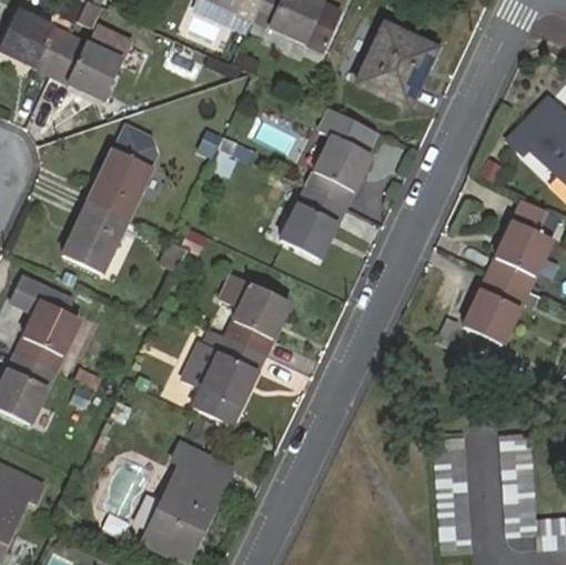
[(94,2),(89,0),(82,0),(74,18),(86,22),(94,2)]
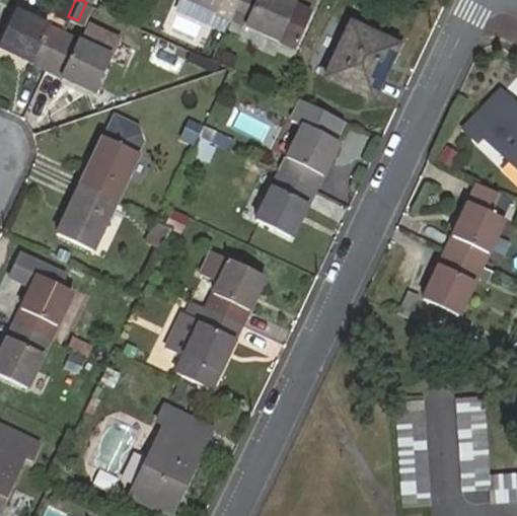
[(189,0),(228,18),(236,0),(189,0)]
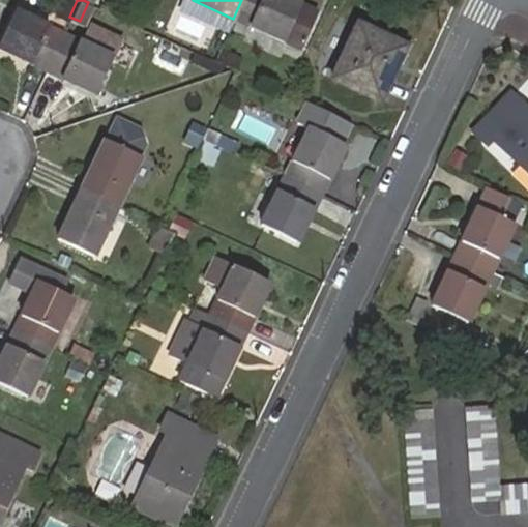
[(241,0),(233,19),(298,48),(315,9),(294,0),(241,0)]
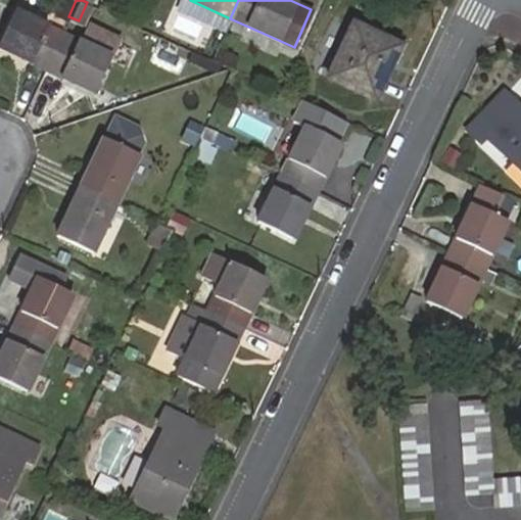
[(0,47),(44,68),(61,31),(14,9),(0,41),(0,47)]
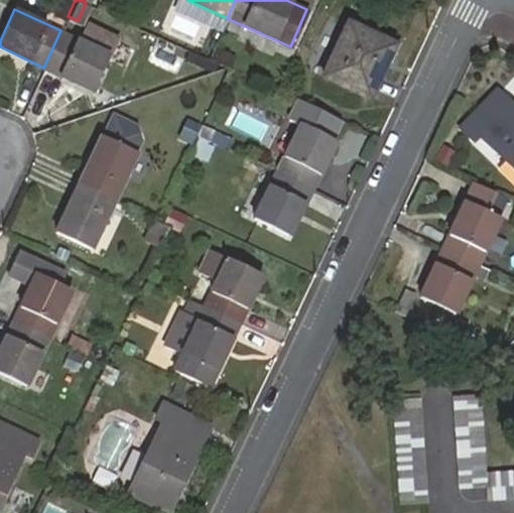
[(393,42),(348,22),(323,76),(369,98),(393,42)]
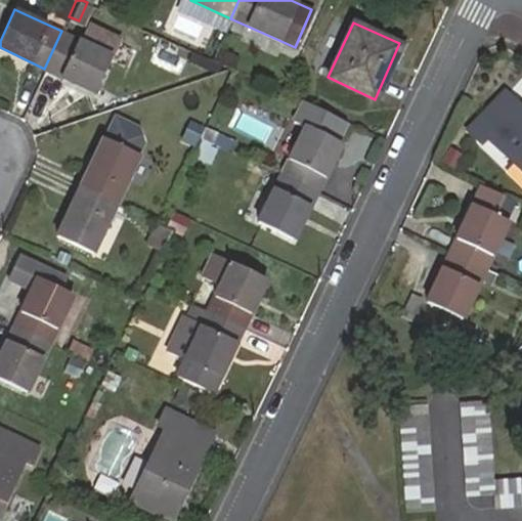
[(92,45),(61,31),(44,69),(93,92),(118,42),(99,34),(92,45)]
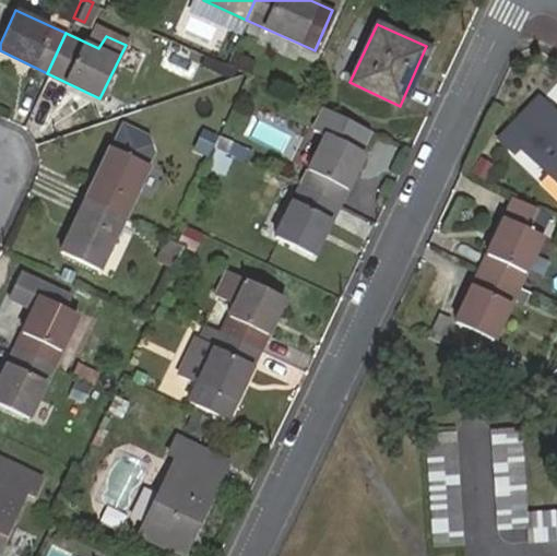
[(556,115),(536,95),(498,135),(511,148),(518,143),(556,180),(556,115)]
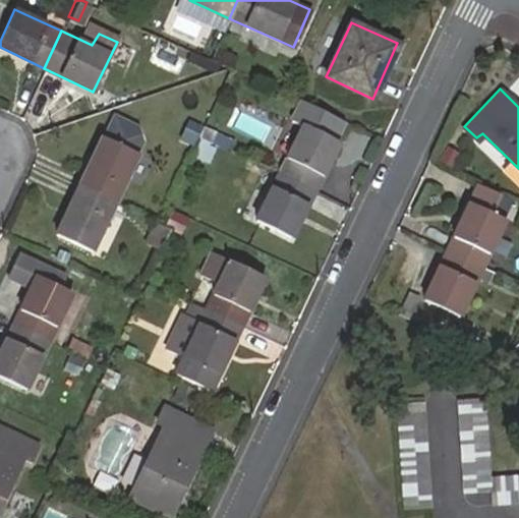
[(291,145),(278,172),(314,189),(338,141),(286,115),(277,137),(291,145)]
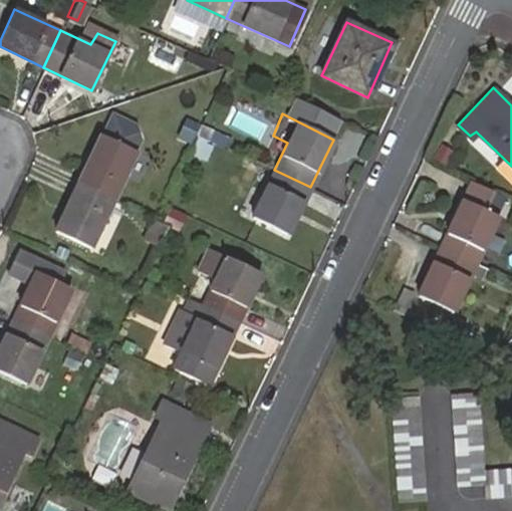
[(227,145),(230,133),(198,123),(195,136),(227,145)]
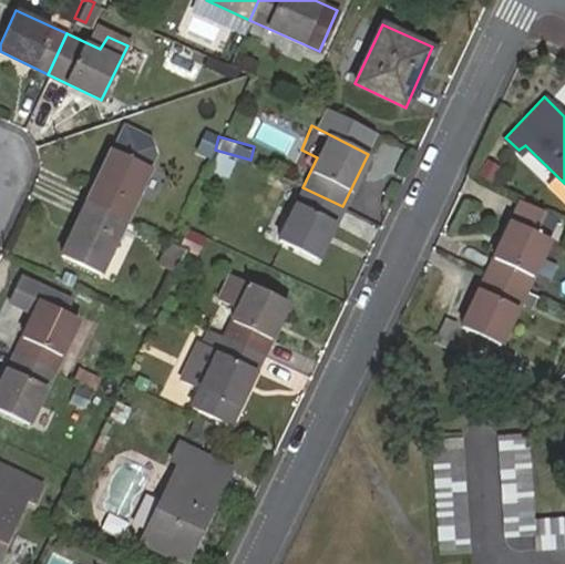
[(84,201),(125,221),(150,168),(108,150),(84,201)]
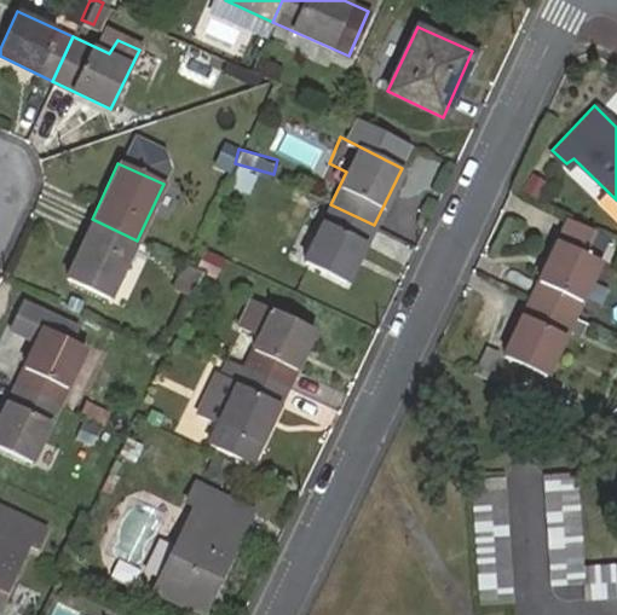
[(374,225),(330,204),(303,259),(347,279),(374,225)]
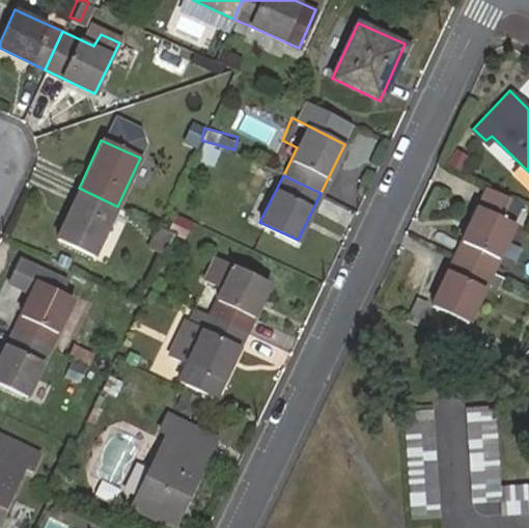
[(507,195),(484,185),(474,206),(452,253),(490,271),(511,223),(498,217),(507,195)]
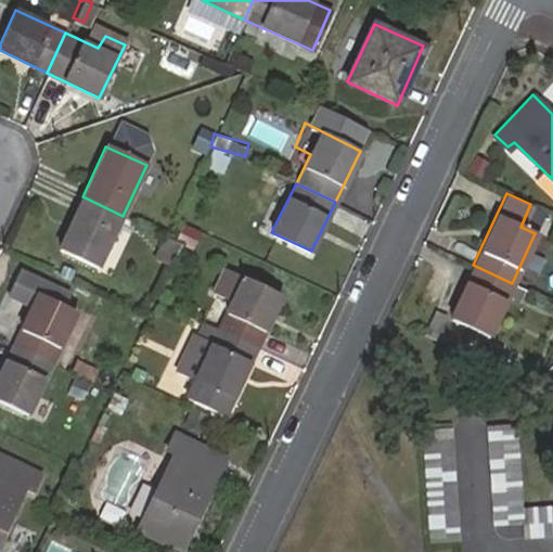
[(99,267),(123,216),(82,196),(59,246),(99,267)]
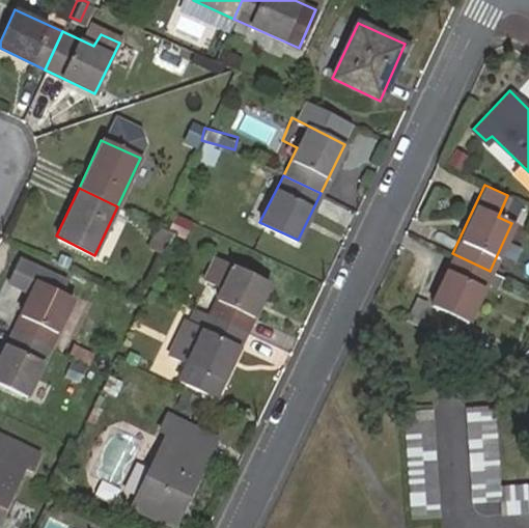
[(176,215),(172,223),(183,228),(187,220),(176,215)]
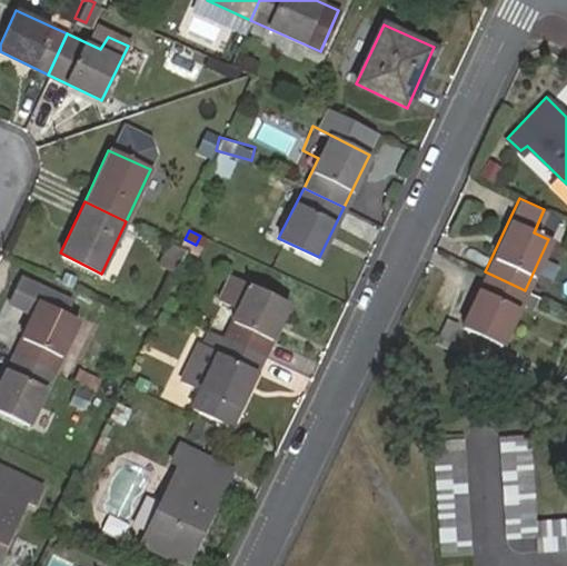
[(500,343),(525,290),(485,271),(461,325),(500,343)]
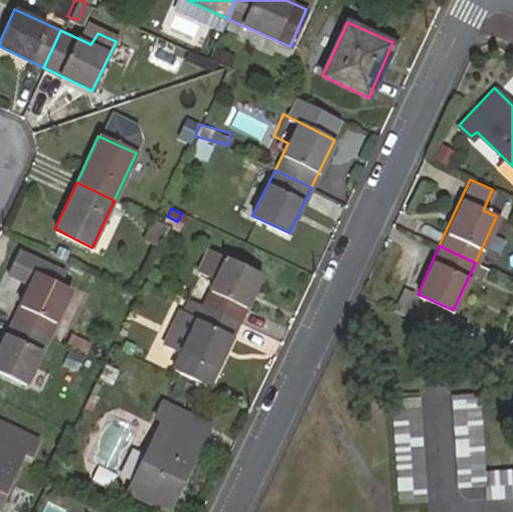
[(33,275),(58,287),(64,275),(15,251),(8,268),(30,279),(33,275)]
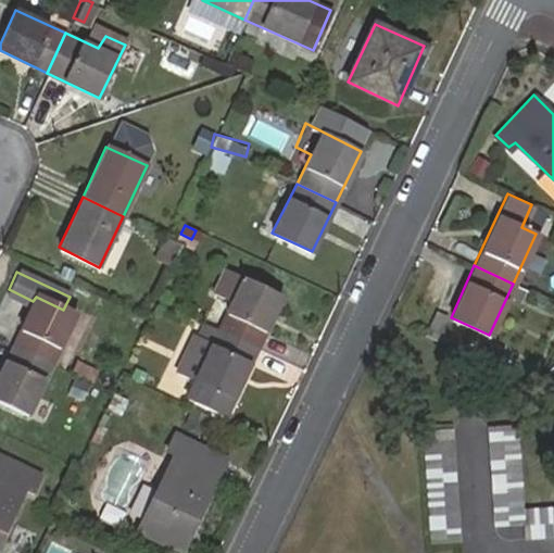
[(219,327),(259,346),(281,296),(244,277),(219,327)]
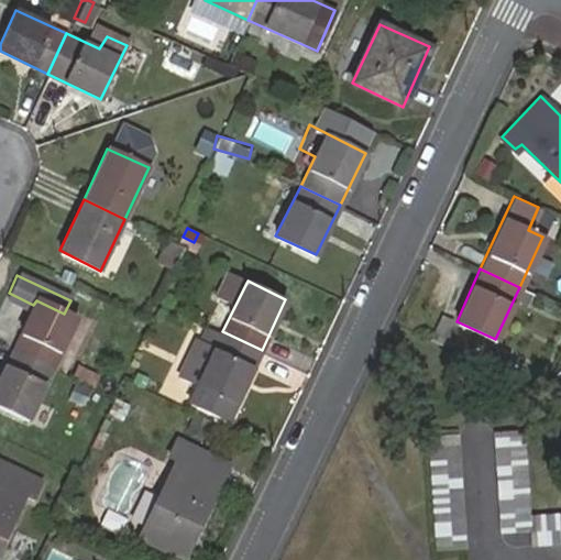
[(14,347),(54,365),(75,319),(64,314),(36,300),(33,305),(14,347)]
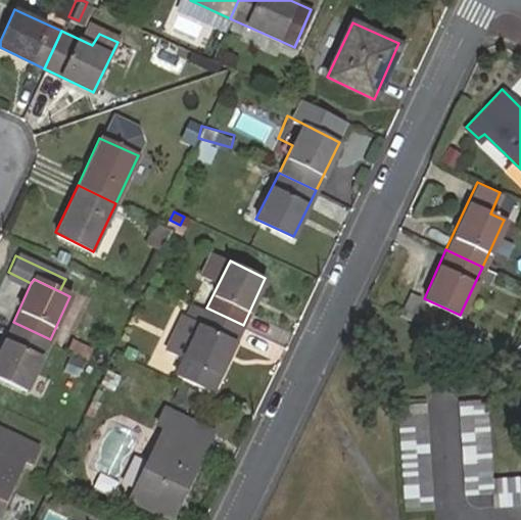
[(212,390),(243,325),(206,308),(175,373),(212,390)]
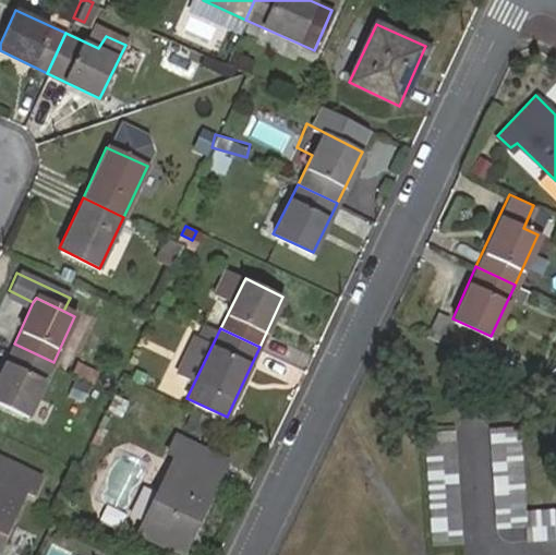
[(0,402),(28,415),(53,362),(14,344),(0,373),(0,402)]
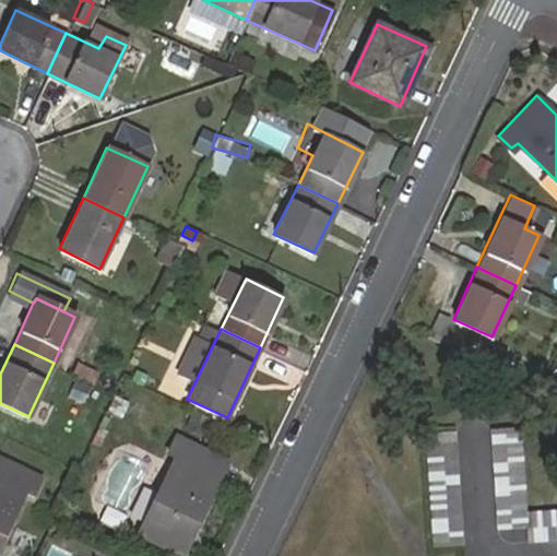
[(78,359),(72,371),(94,381),(98,370),(78,359)]
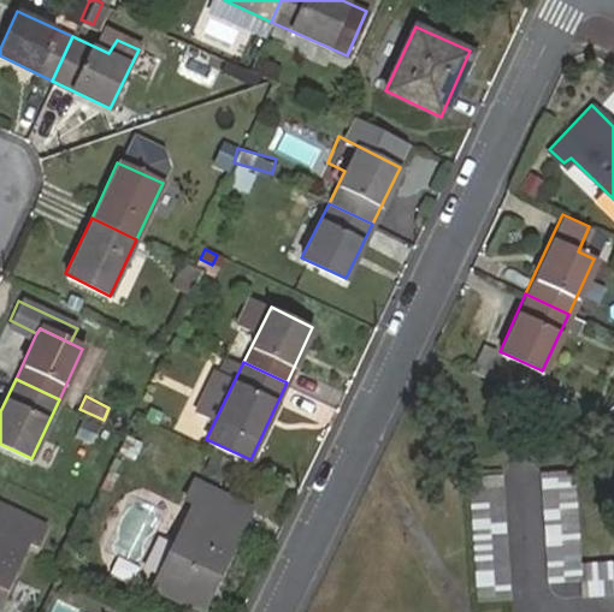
[(143,415),(155,421),(158,413),(147,406),(143,415)]
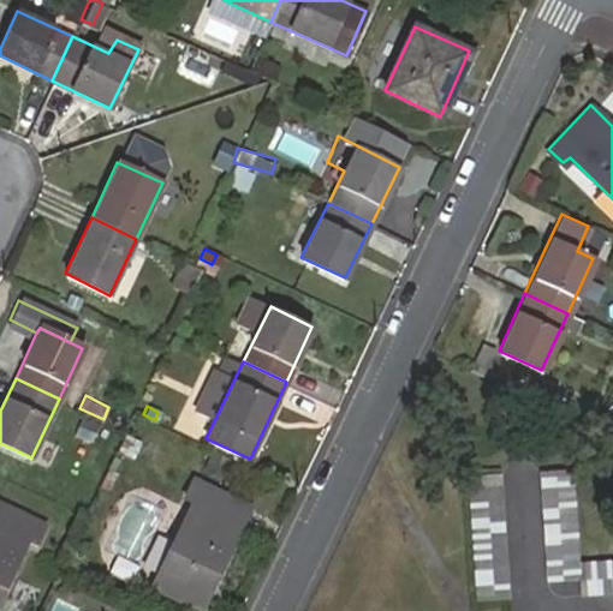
[(201,449),(191,443),(185,455),(196,461),(201,449)]
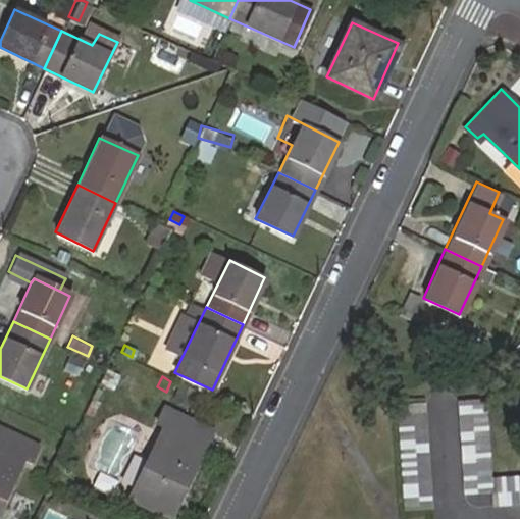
[(494,504),(519,502),(519,473),(491,476),(486,396),(458,398),(464,488),(491,487),(494,504)]
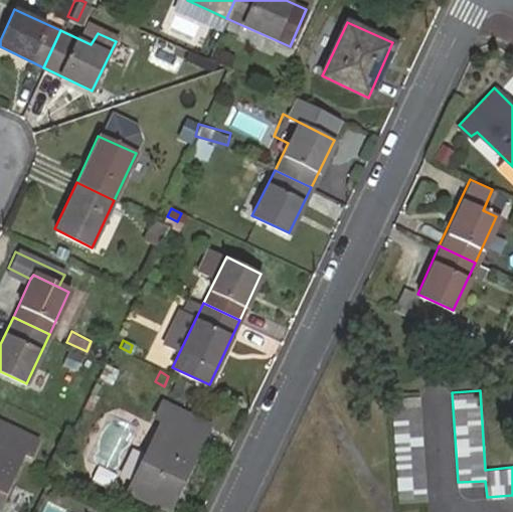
[(399,501),(429,499),(422,392),(391,395),(399,501)]
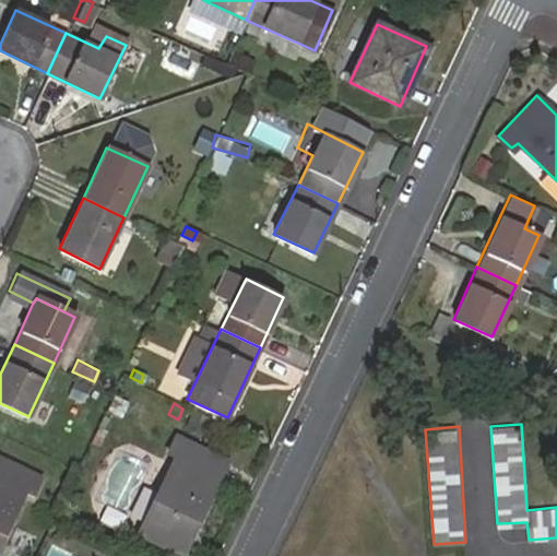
[(181,555),(228,458),(177,434),(167,453),(174,457),(137,535),(177,555),(181,555)]
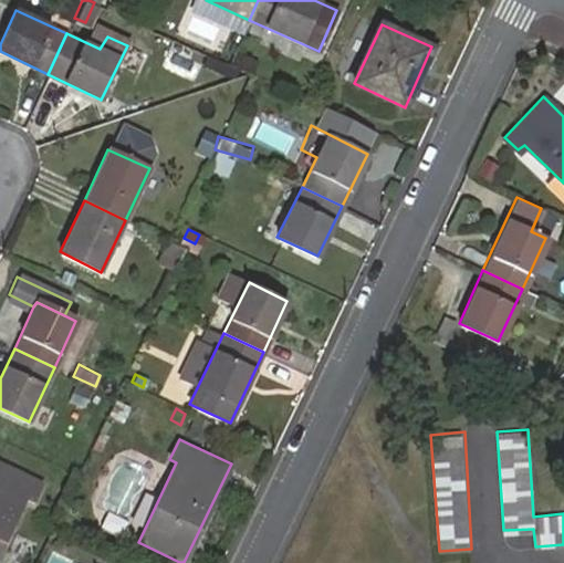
[(39,482),(0,464),(0,550),(25,496),(31,499),(39,482)]
